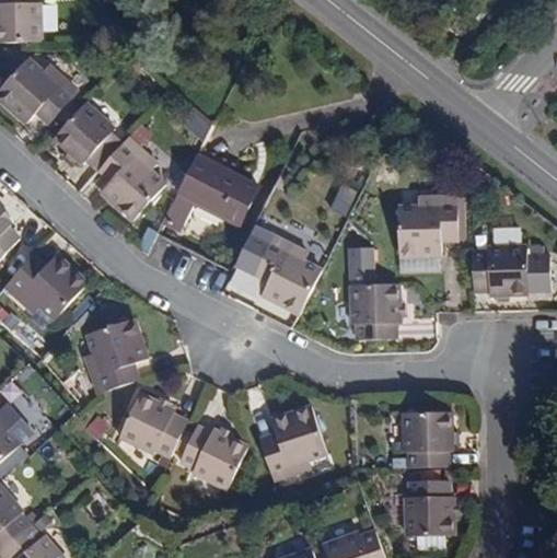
[(0,39),(38,38),(36,1),(31,1),(31,0),(0,0),(0,39)]
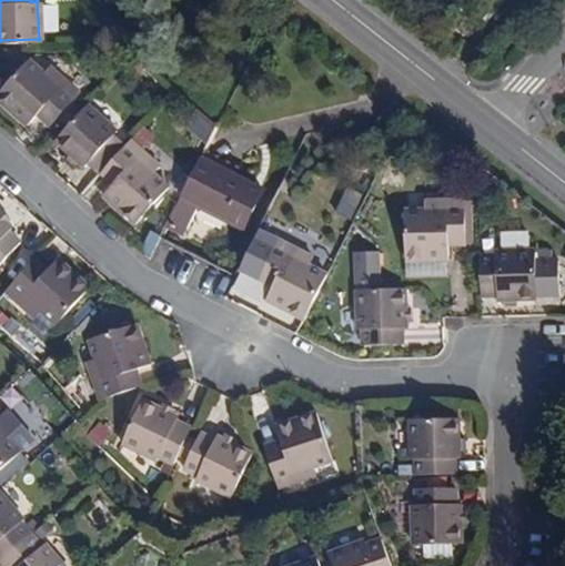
[(50,128),(52,124),(76,99),(79,94),(49,68),(42,76),(28,62),(0,94),(0,102),(28,127),(38,117),(50,128)]
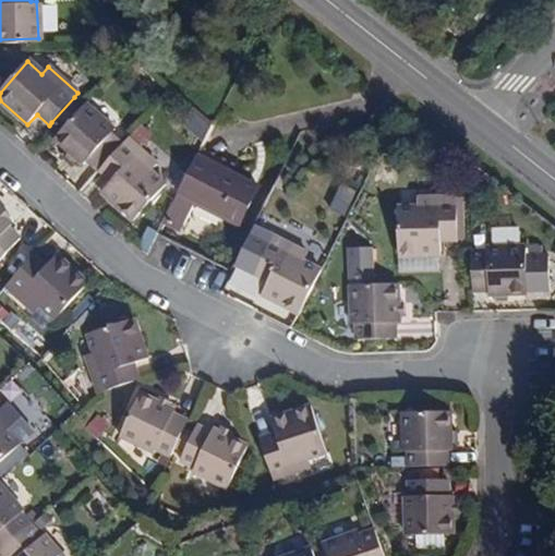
[(82,104),(74,97),(51,122),(60,129),(82,104)]
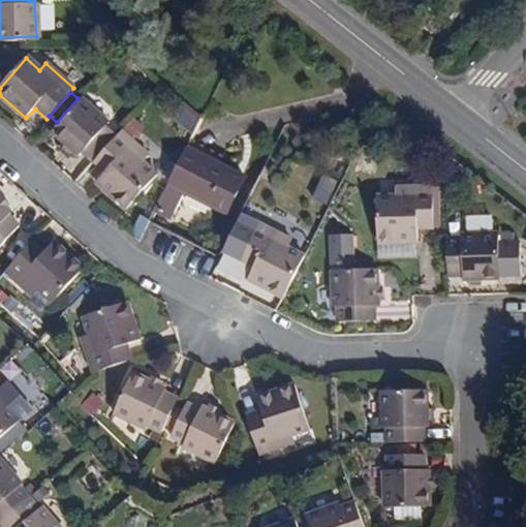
[(92,158),(116,132),(104,124),(107,121),(78,98),(57,122),(51,130),(63,142),(73,150),(79,154),(81,151),(91,160),(92,158)]
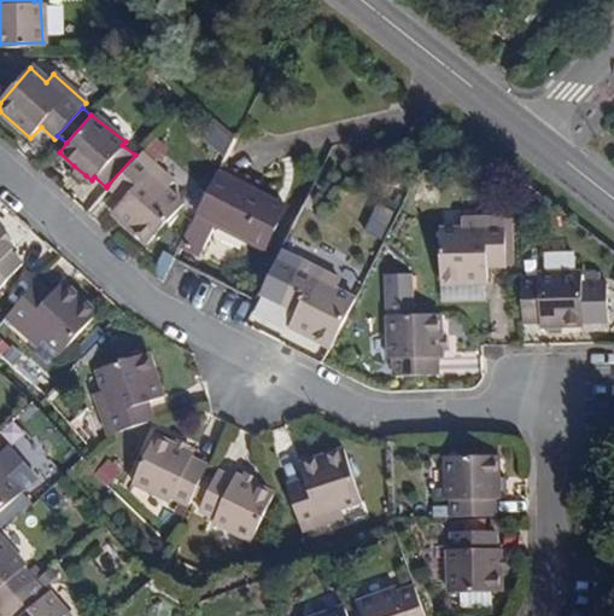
[(210,117),(194,138),(218,155),(234,135),(210,117)]
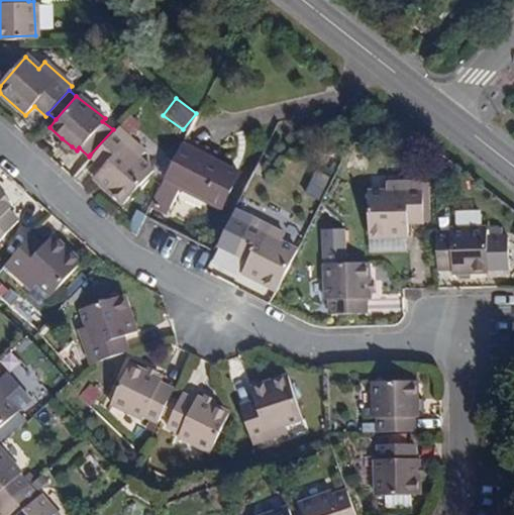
[(117,123),(113,129),(90,155),(103,167),(94,176),(124,204),(155,169),(139,156),(146,148),(117,123)]
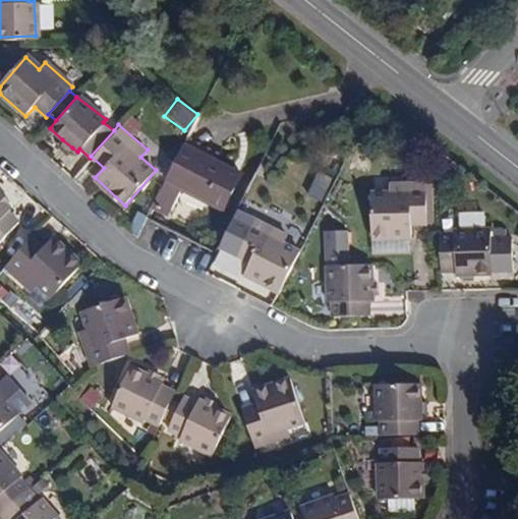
[(62,139),(58,143),(69,153),(72,148),(62,139)]
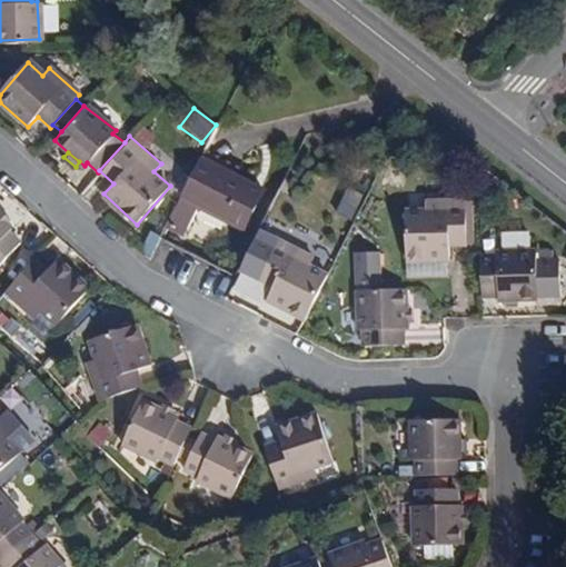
[(195,208),(239,230),(258,191),(198,160),(167,225),(182,234),(195,208)]
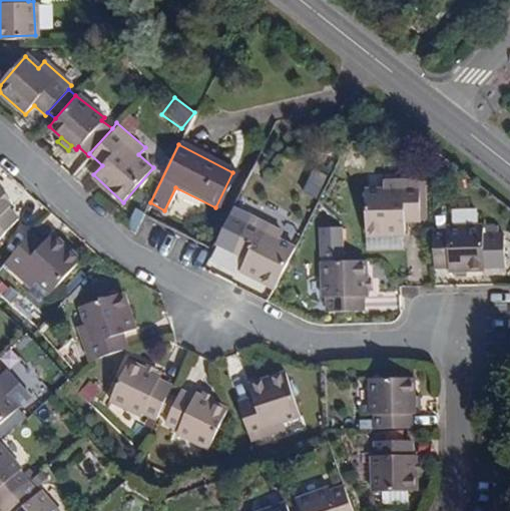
[(384,177),(366,178),(368,223),(408,221),(407,207),(421,208),(420,166),(383,168),(384,177)]
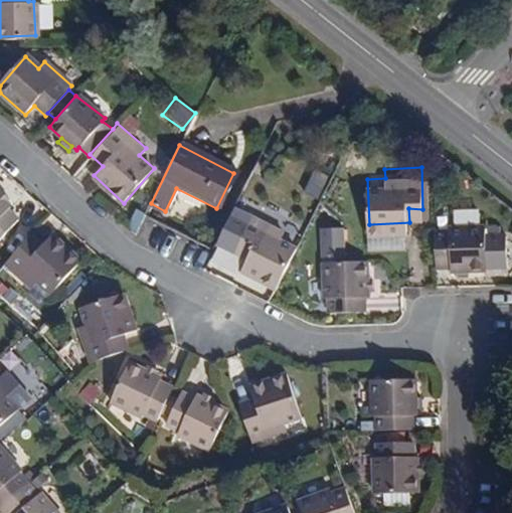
[(310,170),(301,192),(316,198),(325,175),(310,170)]
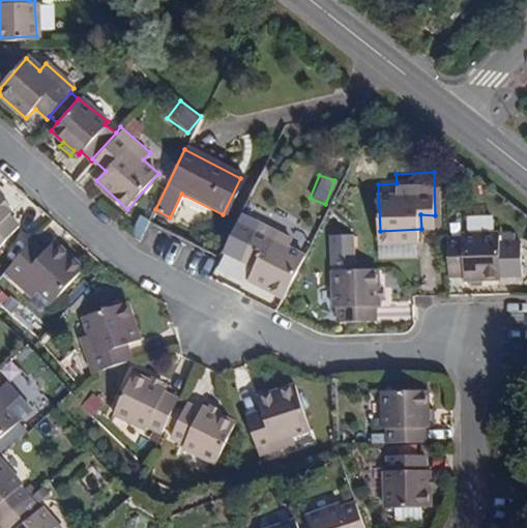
[(0,239),(12,225),(1,214),(5,209),(1,205),(0,204),(0,239)]
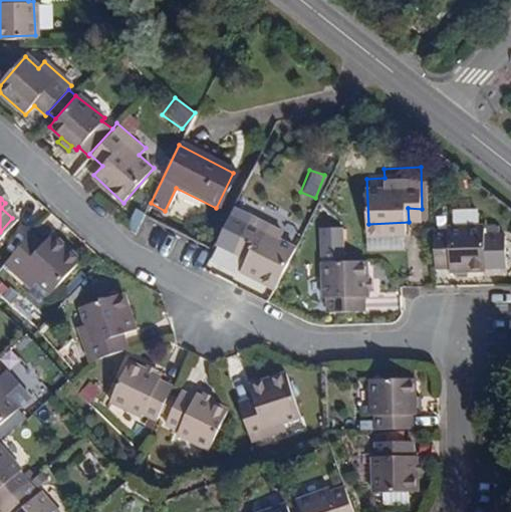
[(432,215),(433,258),(450,257),(450,270),(490,269),(490,262),(489,233),(489,224),(469,225),(469,214),(432,215)]
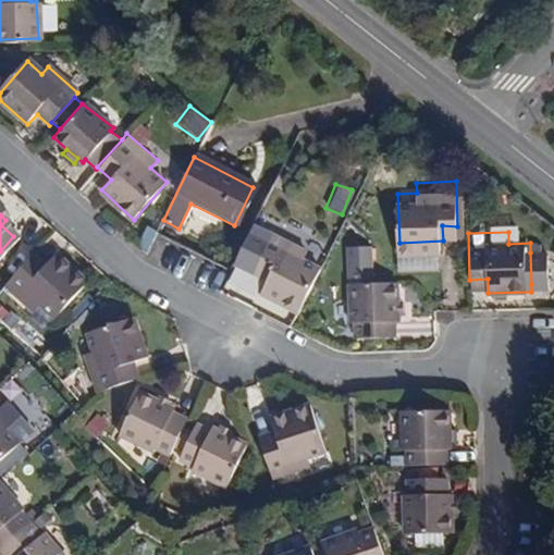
[(302,251),(268,234),(247,272),(260,279),(255,291),(293,310),(315,269),(297,260),(302,251)]
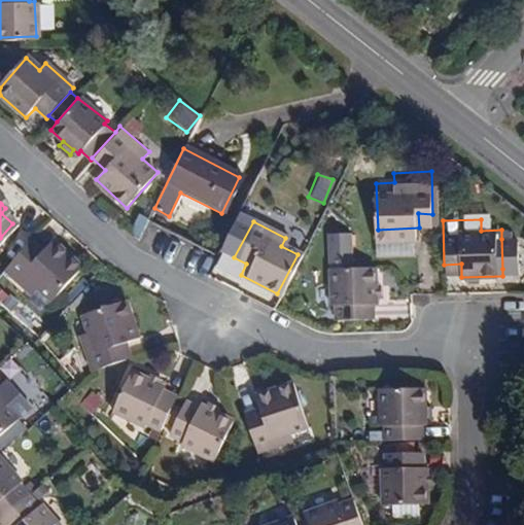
[(35,285),(49,299),(79,265),(48,237),(39,247),(29,237),(2,267),(29,291),(35,285)]
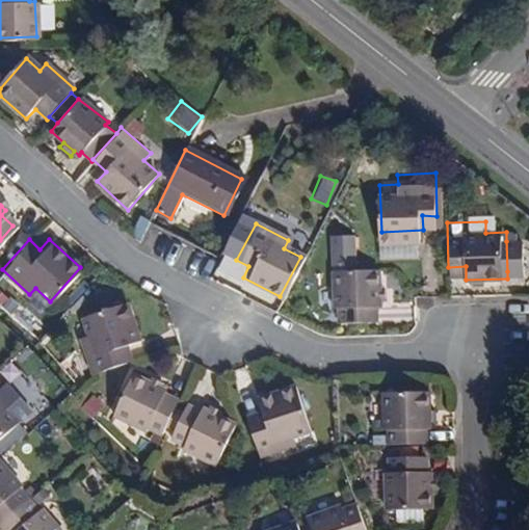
[(507,271),(521,270),(519,240),(506,241),(507,271)]
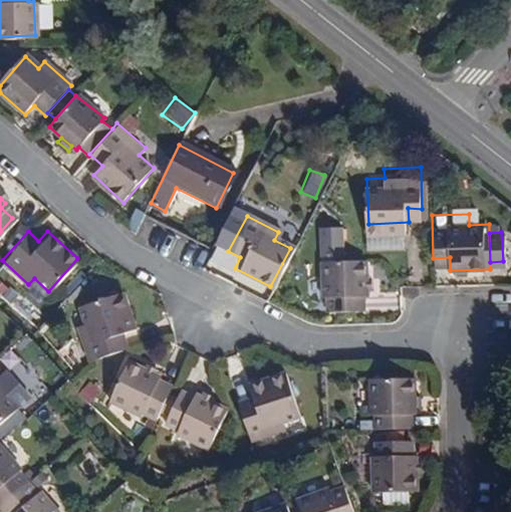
[(367,296),(367,289),(367,277),(367,260),(341,260),(324,260),(324,295),(328,295),(329,310),(363,309),(363,296),(367,296)]
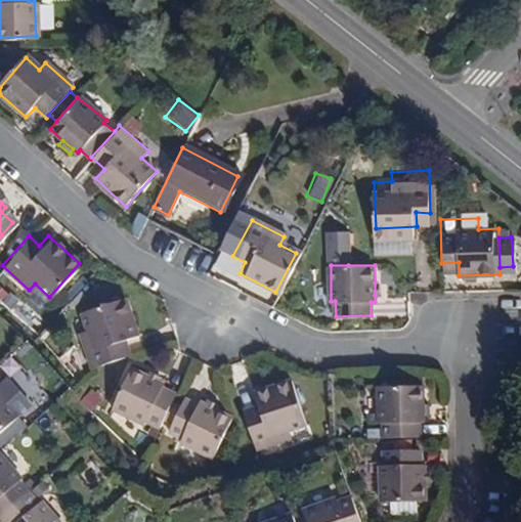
[(89,363),(126,351),(122,338),(136,334),(124,294),(79,307),(85,325),(78,328),(89,363)]
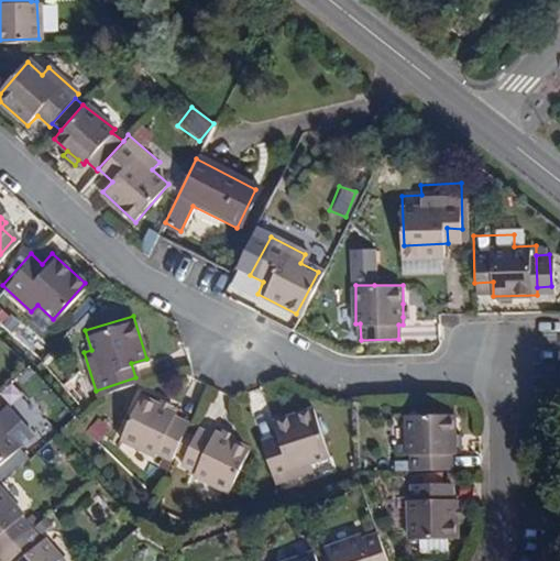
[(153,451),(155,447),(169,454),(172,448),(184,426),(186,420),(172,414),(174,409),(169,407),(158,402),(141,393),(120,435),(153,451)]
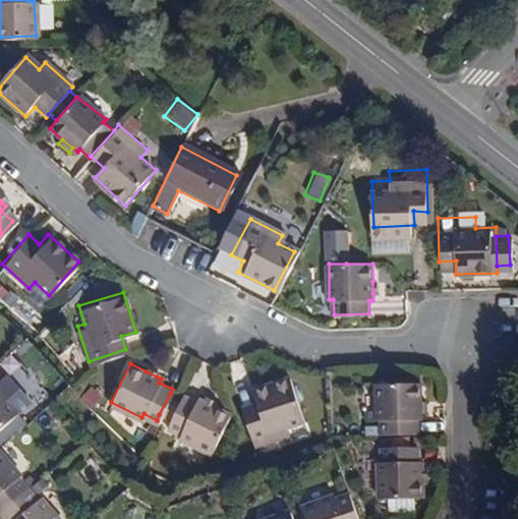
[(157,377),(159,371),(149,366),(147,371),(157,377)]
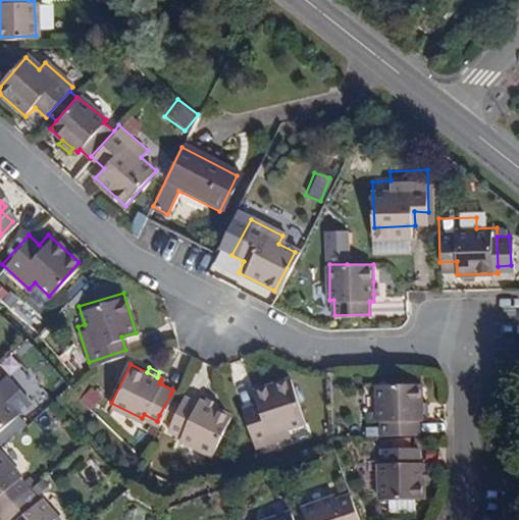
[(286,423),(303,418),(288,375),(250,388),(254,400),(242,405),(254,443),(289,431),(286,423)]
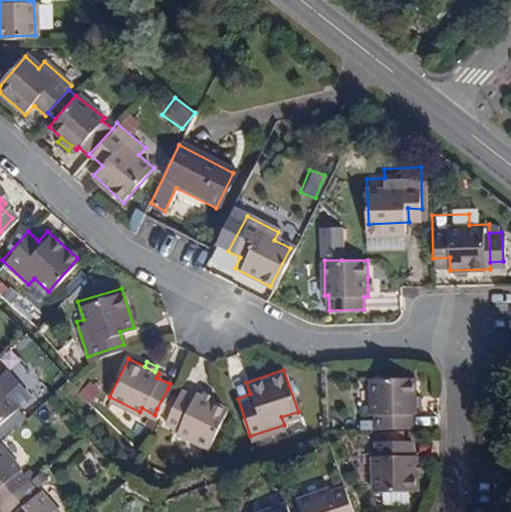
[(0,423),(22,403),(0,378),(0,423)]
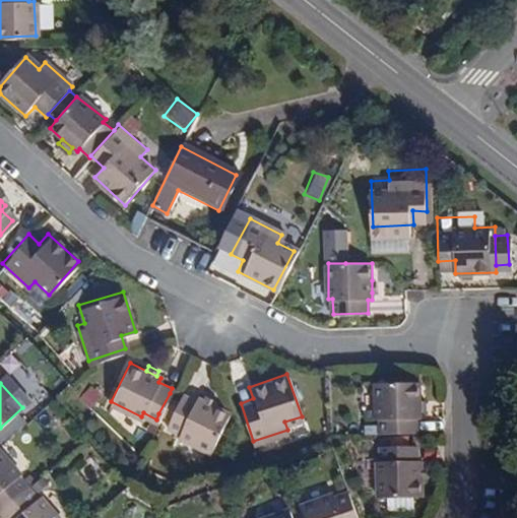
[(421,401),(421,386),(376,386),(377,421),(382,421),(383,436),(416,436),(416,421),(421,421),(421,415),(421,401)]
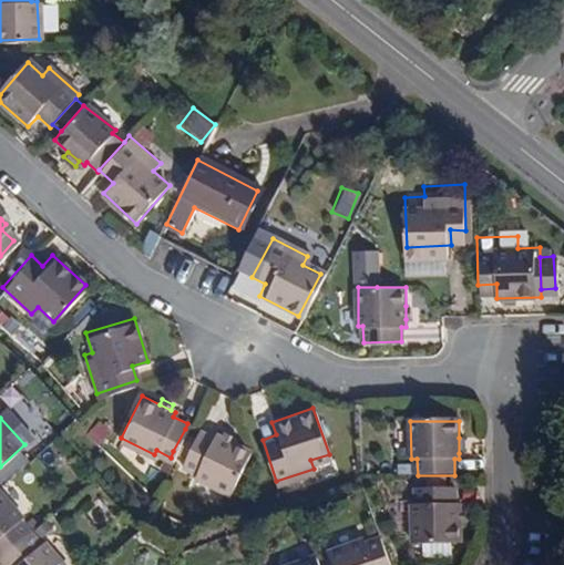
[(186,458),(198,434),(185,429),(173,451),(186,458)]
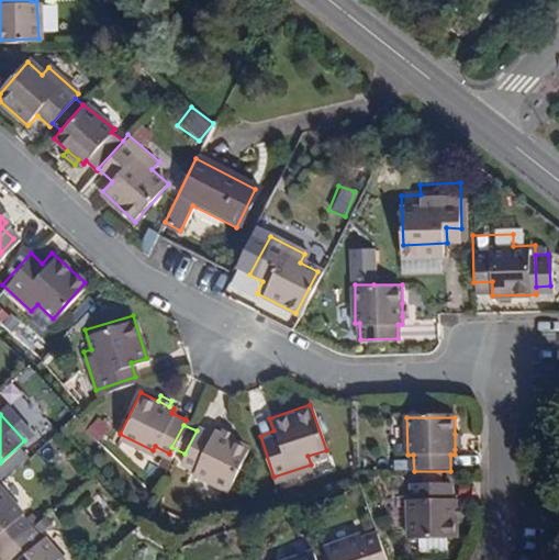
[(193,471),(226,488),(248,445),(234,437),(223,432),(215,428),(213,434),(199,427),(197,430),(185,454),(182,458),(197,466),(193,471)]
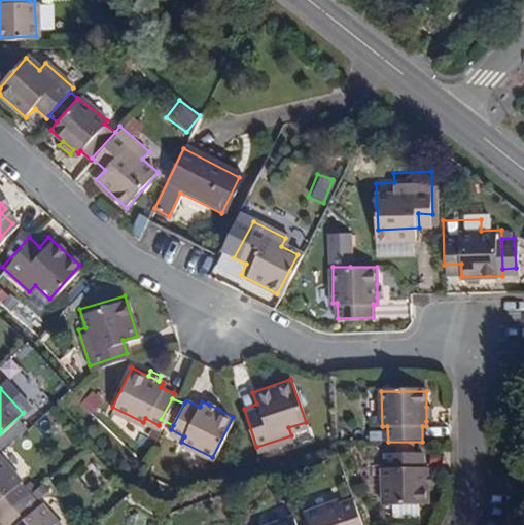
[(219,410),(221,407),(210,400),(209,405),(219,410)]
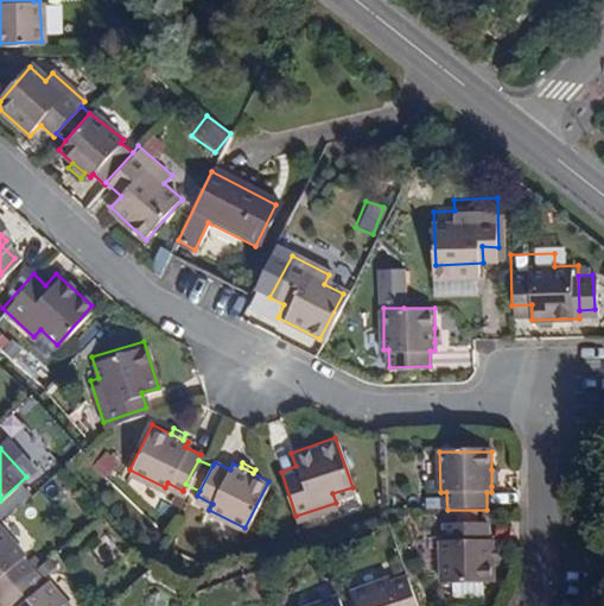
[(0,588),(5,594),(33,568),(21,555),(26,550),(0,522),(0,588)]
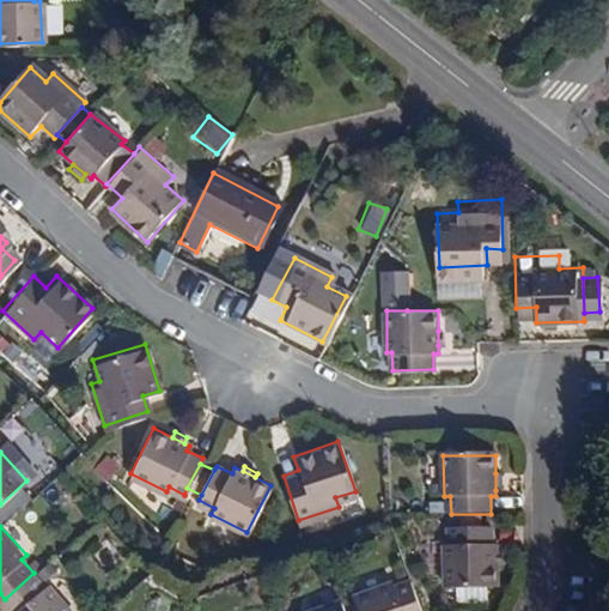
[(451,546),(445,546),(446,590),(498,587),(498,567),(498,552),(498,545),(492,545),(491,527),(451,527),(451,546)]
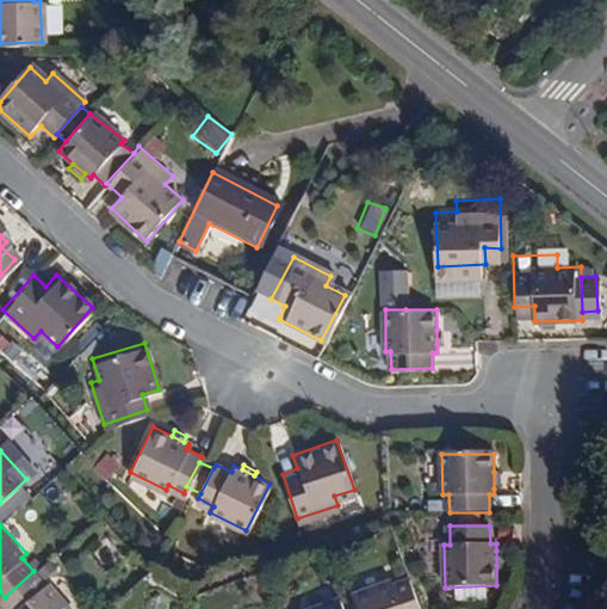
[(33,571),(5,597),(16,608),(13,608),(75,608),(76,608),(49,578),(44,583),(33,571)]
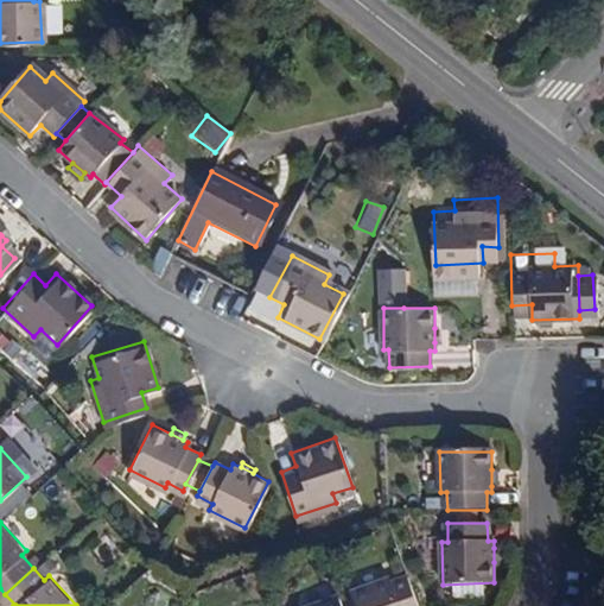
[(418,605),(407,575),(393,580),(390,574),(353,587),(358,605),(418,605)]
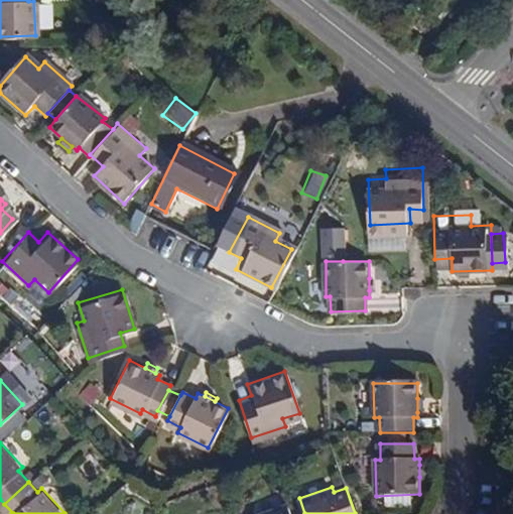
[(290,513),(287,503),(256,513),(290,513)]
